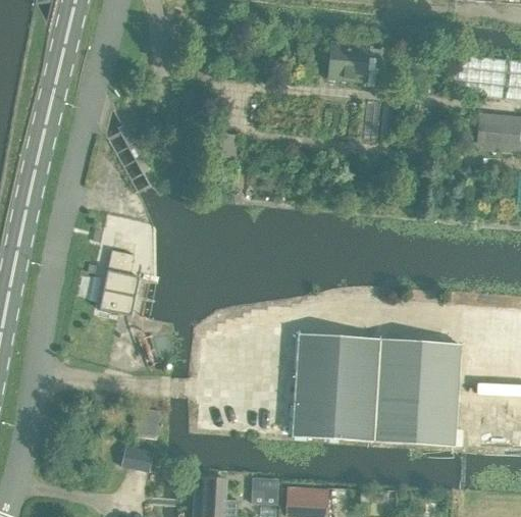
[(307,34),(303,40),(306,47),(319,48),(323,42),(321,35),(307,34)]
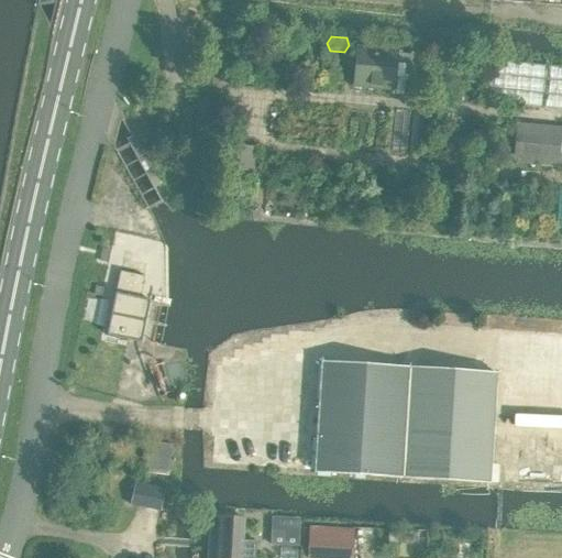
[(355,81),(394,85),(395,68),(409,69),(409,74),(426,75),(428,48),(411,47),(411,51),(401,50),(401,46),(359,42),(355,81)]
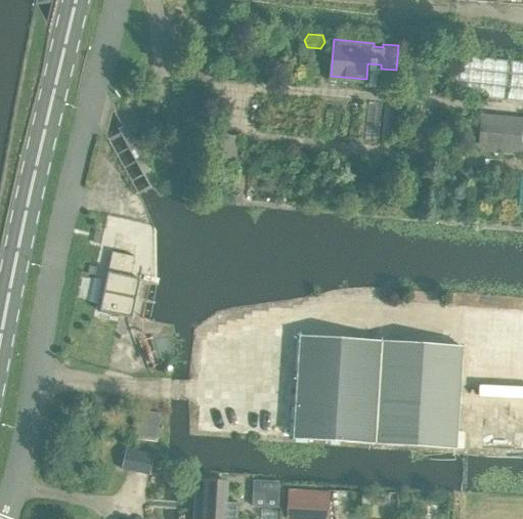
[(447,71),(448,50),(427,49),(425,70),(447,71)]
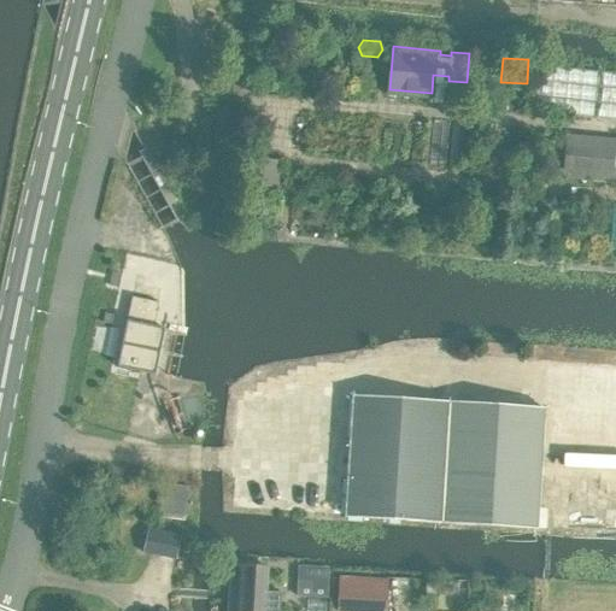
[(537,106),(615,115),(615,66),(540,59),(537,106)]
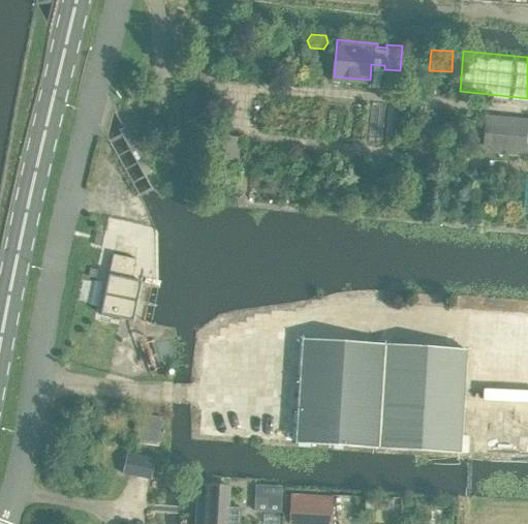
[(484,148),(525,152),(527,152),(527,114),(488,111),(484,148)]
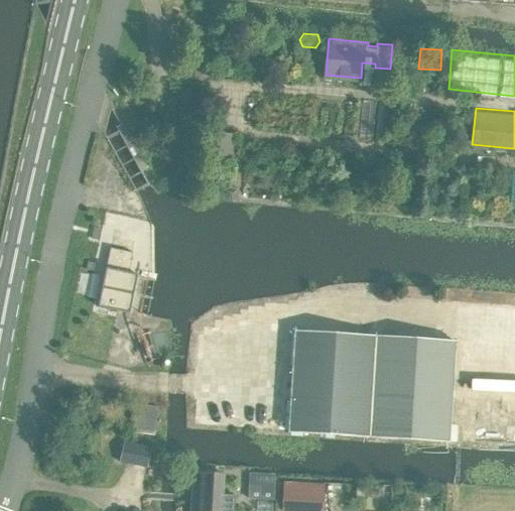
[(234,156),(236,131),(207,128),(205,153),(215,154),(213,174),(225,175),(227,155),(234,156)]
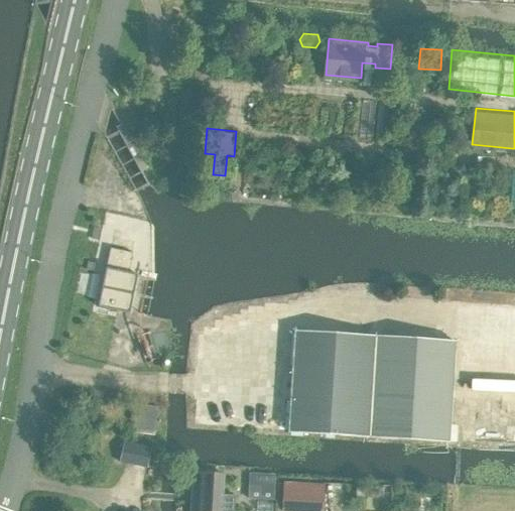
[(106,265),(99,297),(98,303),(130,309),(138,271),(128,269),(132,251),(118,248),(117,252),(109,250),(106,265)]
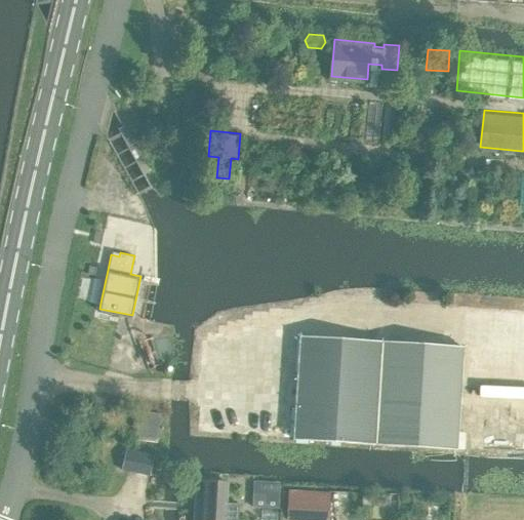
[(294,406),(292,436),(456,448),(464,346),(299,333),(294,406)]
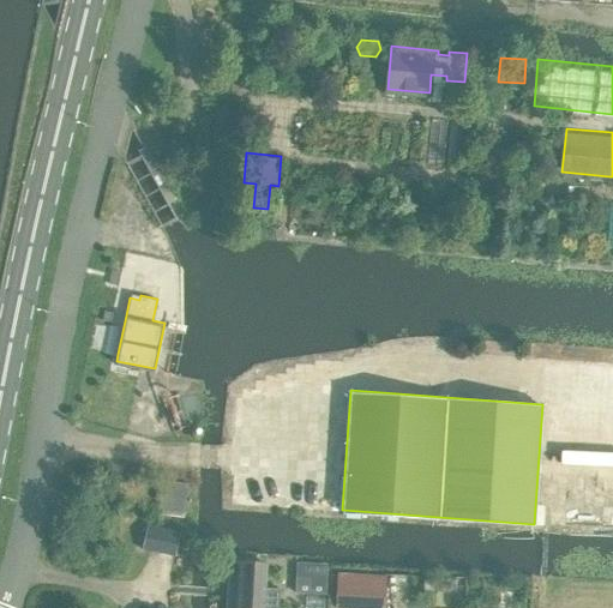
[(160,476),(156,510),(184,513),(188,480),(160,476)]
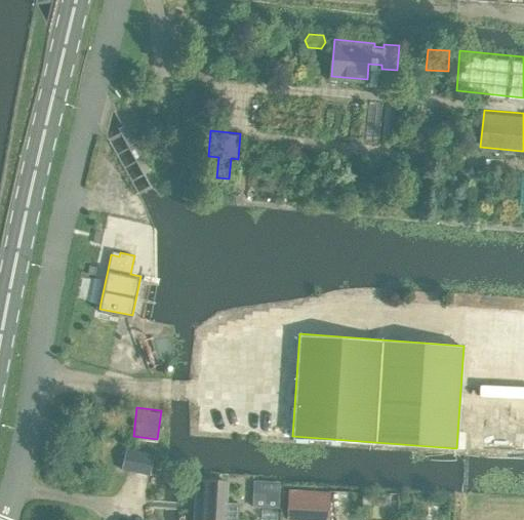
[(126,446),(122,466),(127,467),(149,472),(150,472),(154,452),(126,446)]
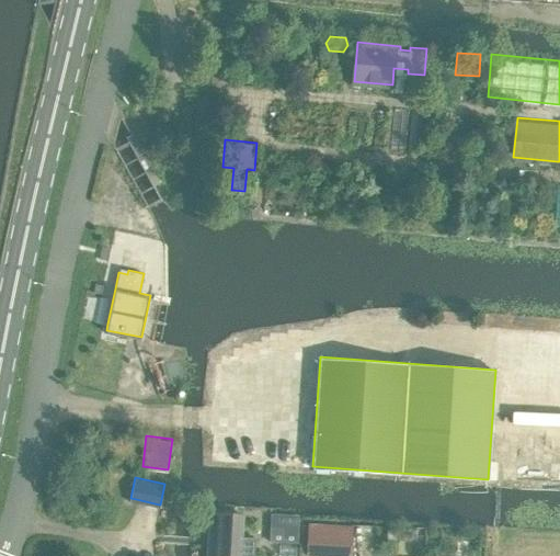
[(212,510),(207,555),(254,555),(256,535),(240,534),(242,512),(212,510)]
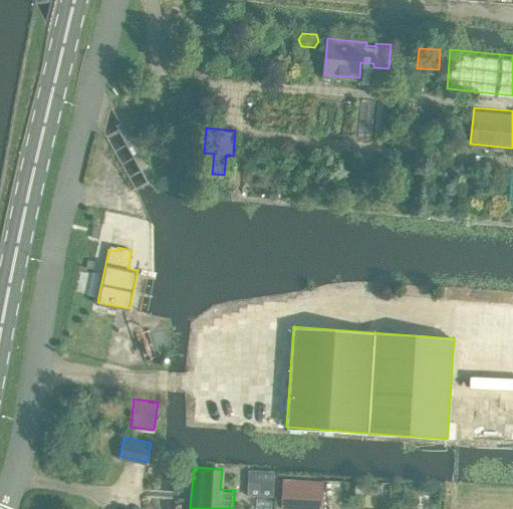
[(248,492),(272,493),(273,469),(249,468),(248,492)]
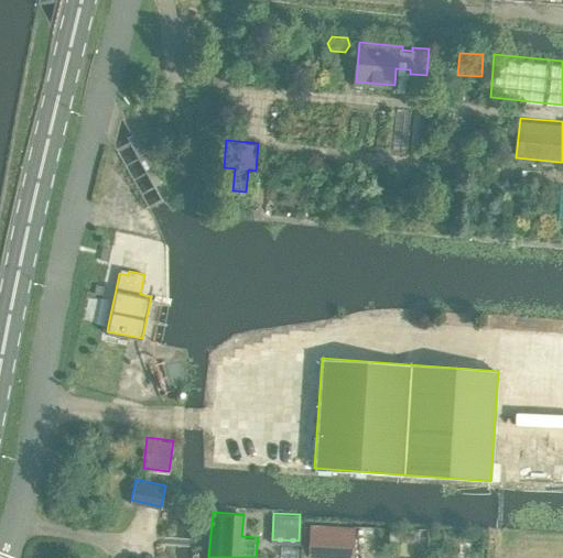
[(360,524),(359,536),(377,536),(377,525),(360,524)]
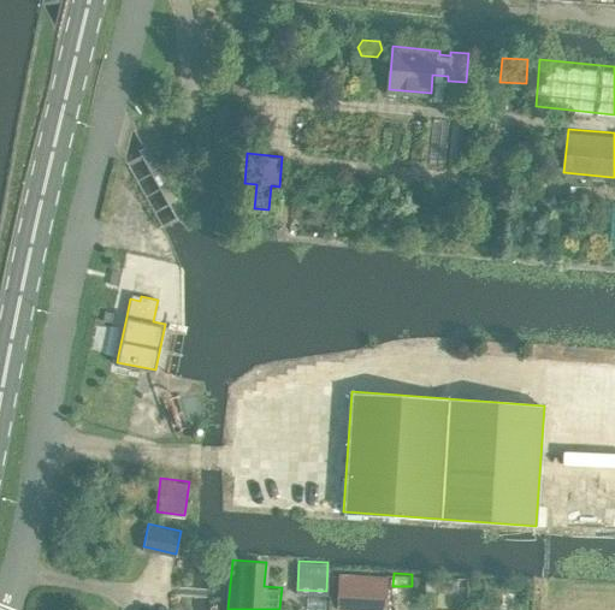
[(388,576),(338,574),(337,605),(385,608),(388,576)]
